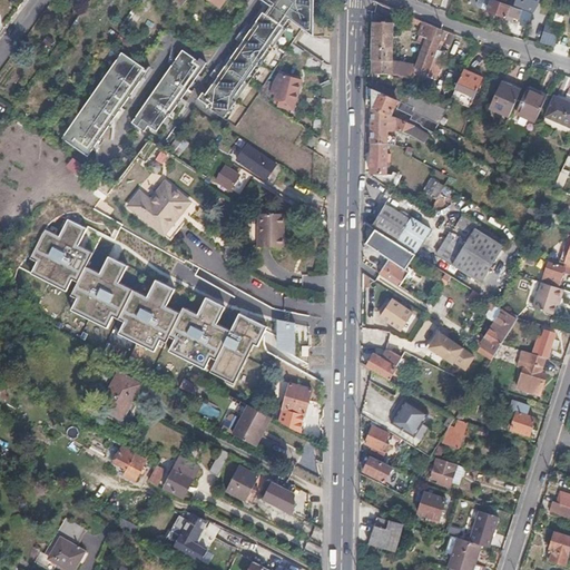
[(313,39),(315,1),(313,0),(265,0),(264,2),(272,8),(266,15),(264,13),(253,28),(251,26),(244,33),(247,36),(242,43),(238,41),(233,50),(235,52),(227,64),(224,61),(218,69),(220,71),(215,79),(213,77),(206,85),(209,87),(204,95),(200,92),(196,99),(208,107),(207,109),(222,119),(235,101),(246,86),(261,66),(274,48),(286,31),(283,29),(288,21),(313,39)]
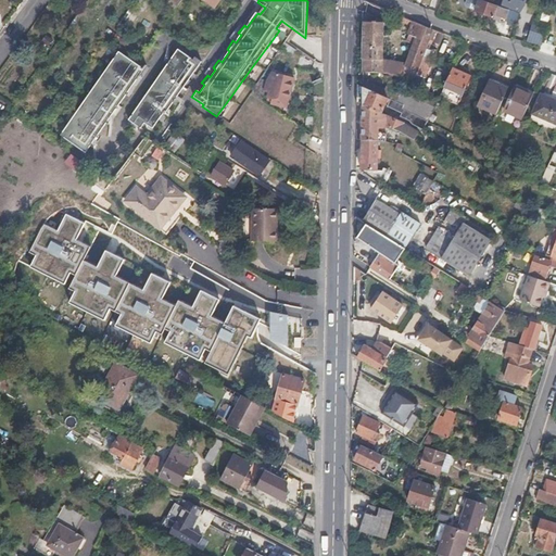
[(463,0),(463,2),(465,7),(475,10),(478,0),(463,0)]
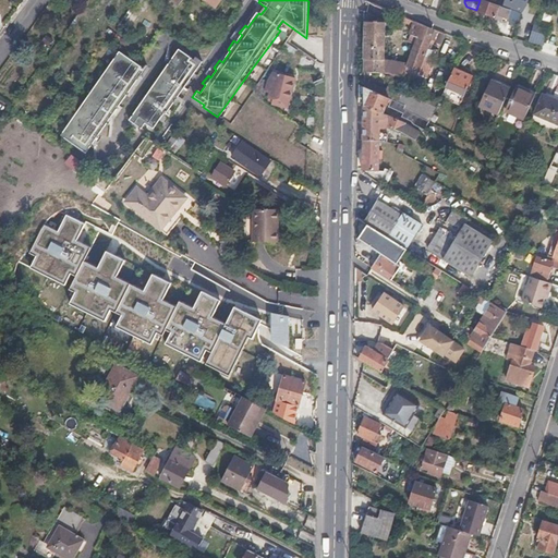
[(507,23),(518,27),(522,13),(483,0),(480,0),(476,10),(498,17),(499,14),(509,19),(507,23)]
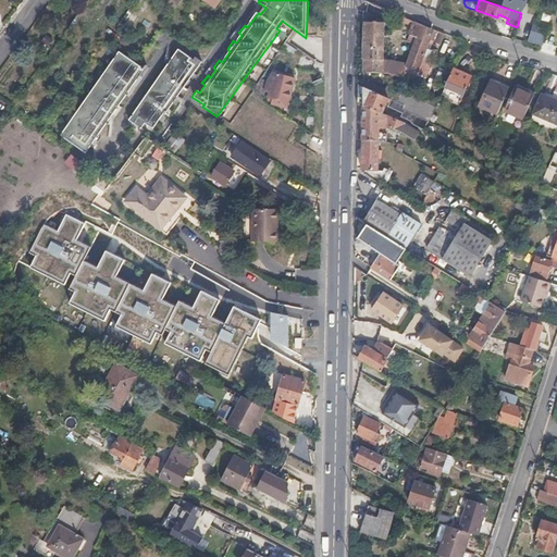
[(505,0),(504,3),(521,10),(524,0),(505,0)]
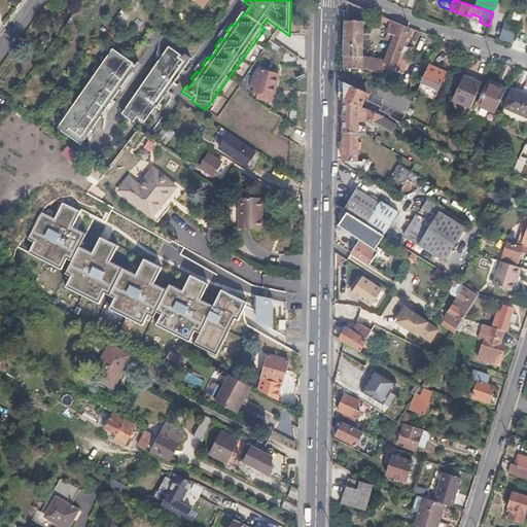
[(345,11),(344,10),(343,69),(362,69),(363,22),(345,11)]
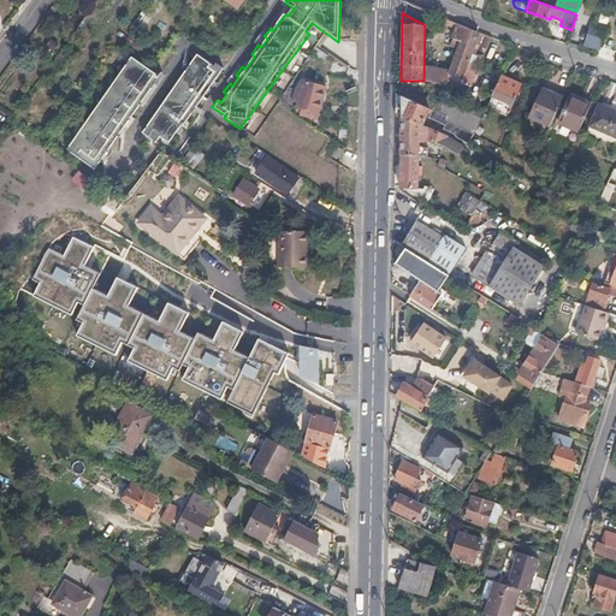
[(590,21),(581,46),(597,51),(604,25),(590,21)]
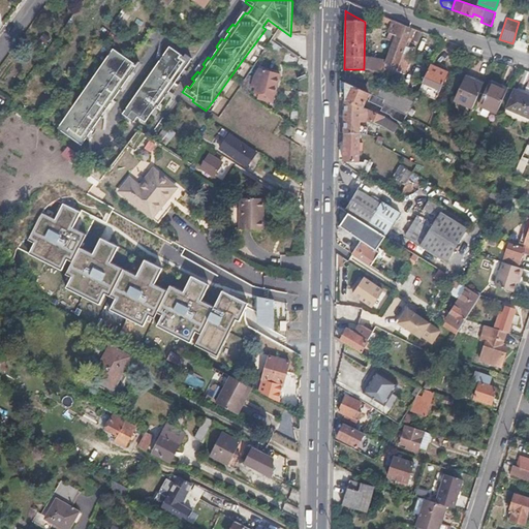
[(394,75),(411,28),(392,21),(387,32),(395,35),(381,72),(394,75)]
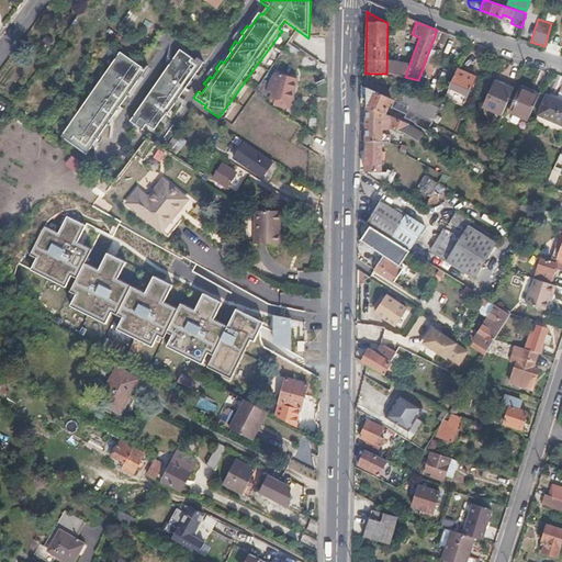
[(187,86),(203,63),(197,57),(194,59),(179,49),(128,121),(141,130),(145,124),(153,130),(165,114),(166,115),(187,86)]
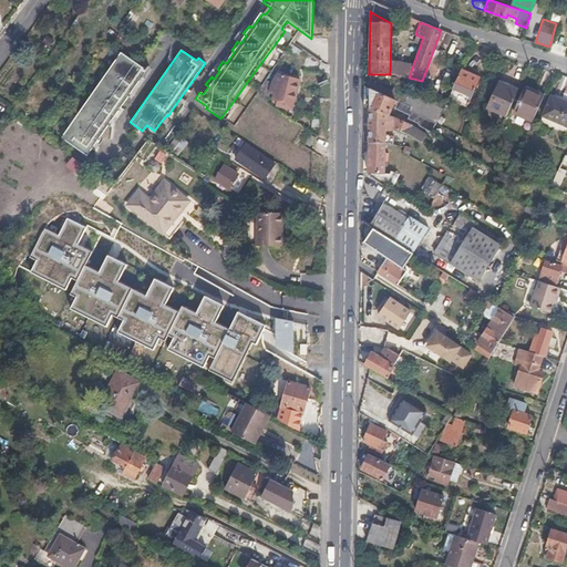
[(143,74),(146,70),(121,52),(110,66),(96,84),(84,103),(74,116),(66,127),(60,136),(85,155),(123,103),(133,88),(143,74)]
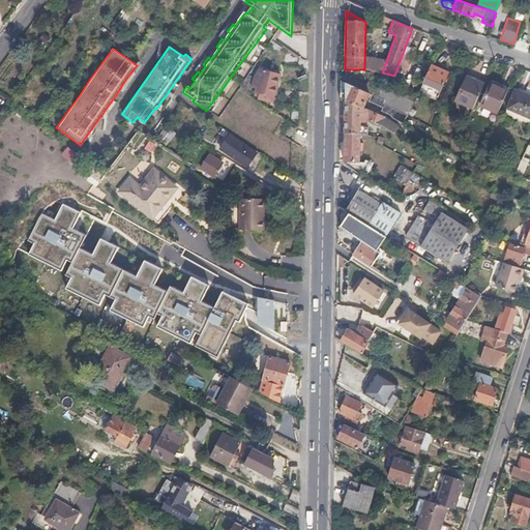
[(447,72),(430,64),(422,82),(440,90),(447,72)]
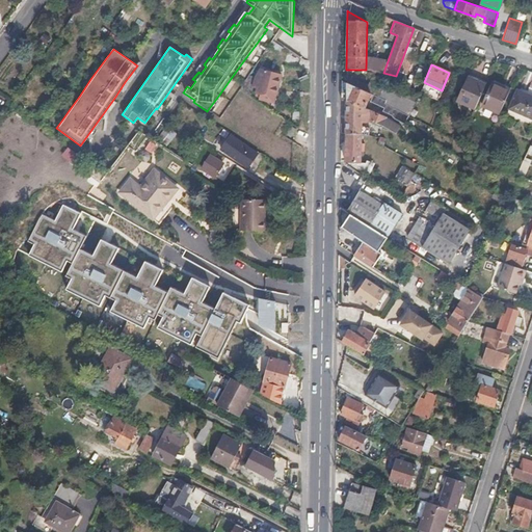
[(249,76),(239,89),(248,96),(254,86),(251,94),(256,96),(256,98),(270,102),(277,74),(258,68),(251,76),(249,76)]
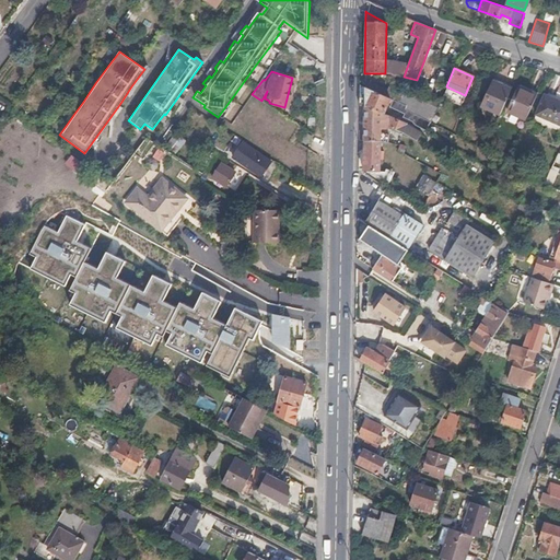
[(511,88),(497,82),(497,83),(492,81),(481,104),(499,113),(511,88)]
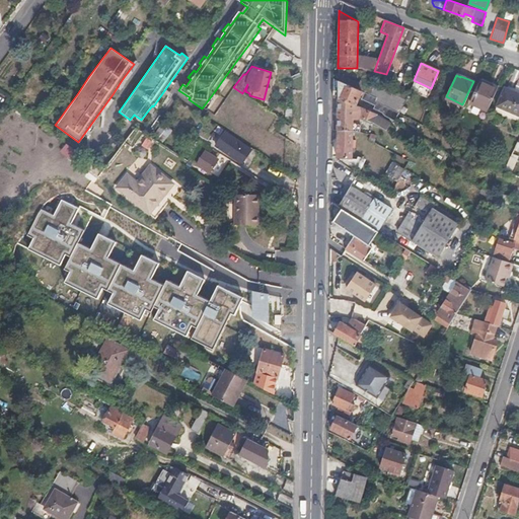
[(339,99),(355,105),(361,91),(338,81),(332,79),(332,99),(339,99)]
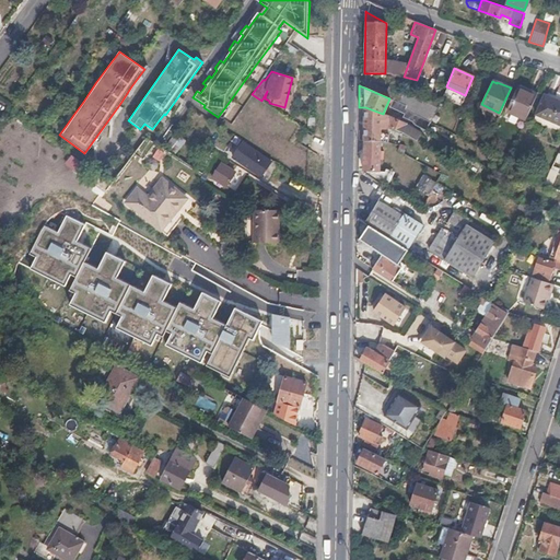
[(506,114),(525,121),(535,96),(516,89),(506,114)]
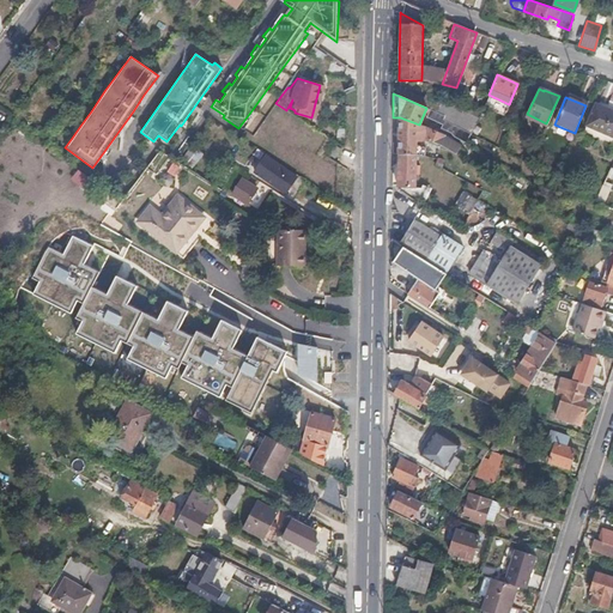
[(586,126),(612,137),(612,110),(595,104),(586,126)]
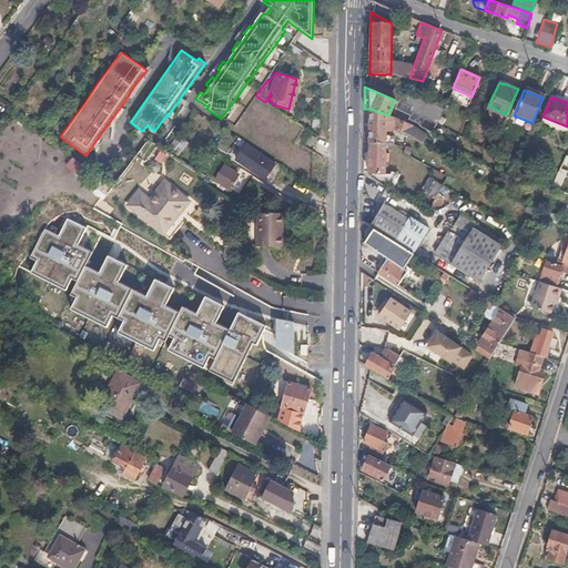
[(429,130),(434,123),(411,110),(412,107),(397,101),(395,109),(408,114),(407,119),(429,130)]
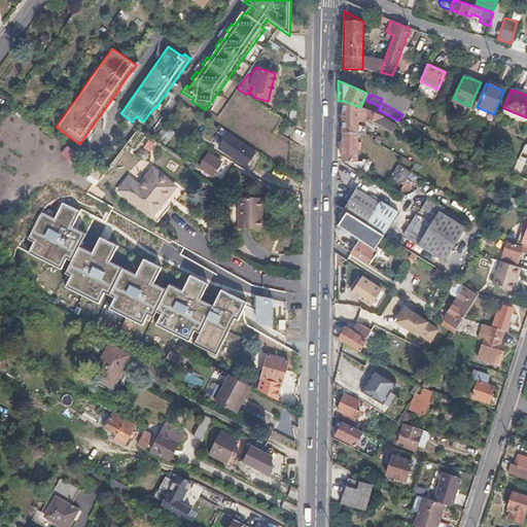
[(343,132),(357,133),(365,134),(365,127),(358,125),(357,115),(364,117),(364,109),(360,107),(344,101),(343,132)]
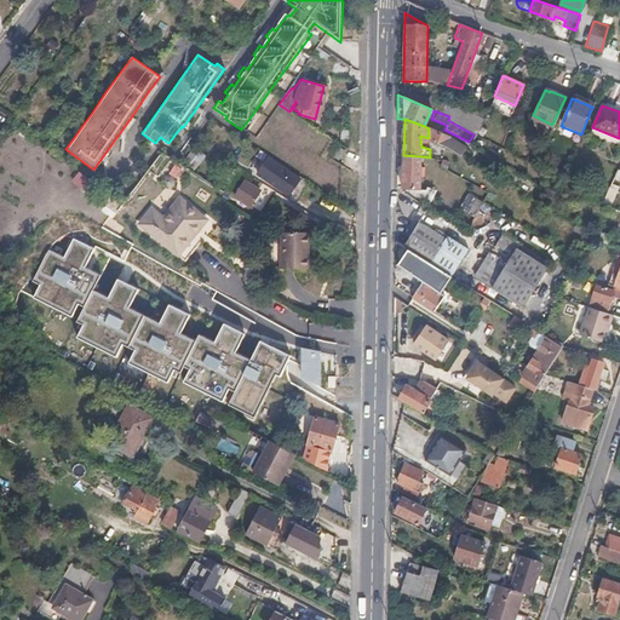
[(449,137),(429,128),(429,138),(429,139),(446,148),(449,137)]
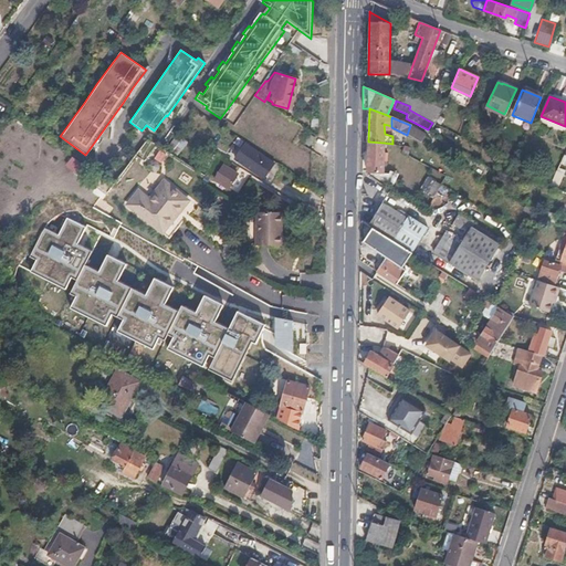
[(200,145),(186,136),(179,147),(192,156),(200,145)]
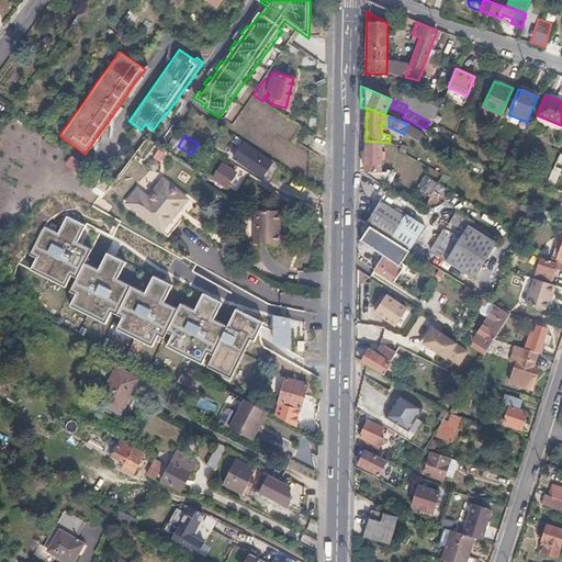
[(308,148),(314,139),(310,136),(304,145),(308,148)]
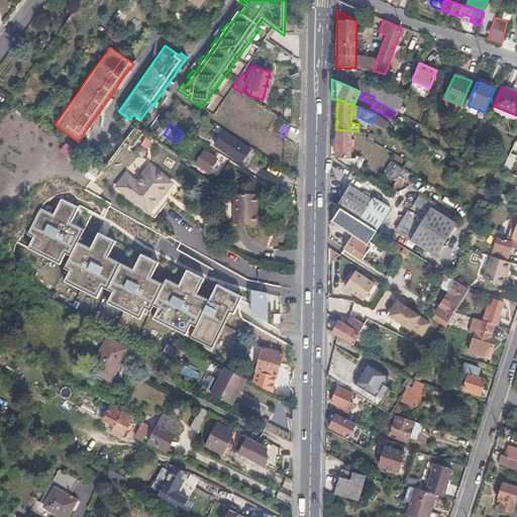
[(350,158),(350,130),(336,129),(336,158),(350,158)]
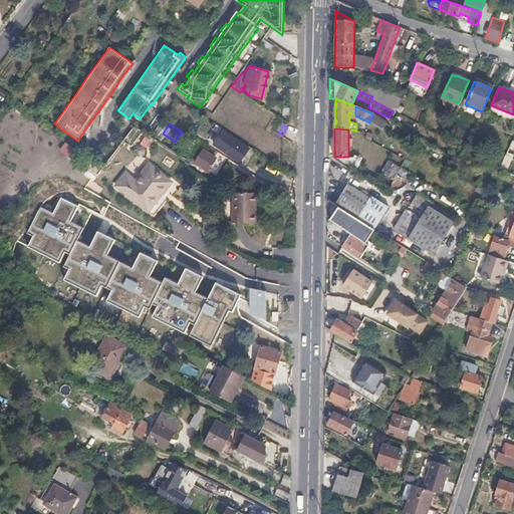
[(240,163),(240,162),(244,156),(248,149),(223,133),(212,149),(222,156),(224,153),(240,163)]
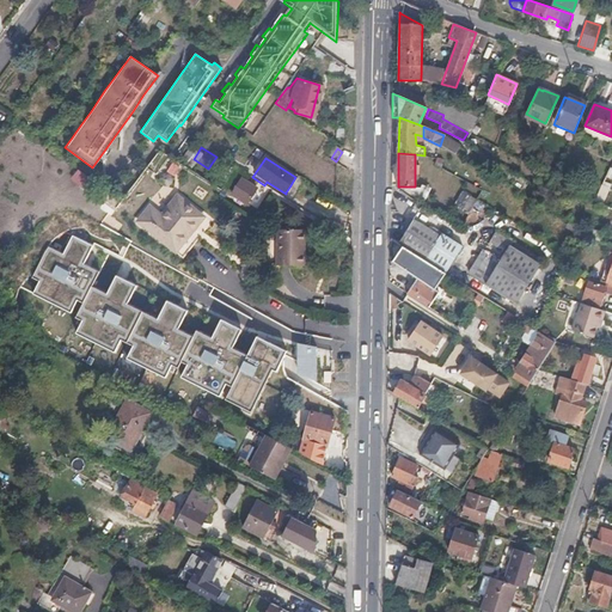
[(165,172),(173,176),(178,166),(170,161),(165,172)]
